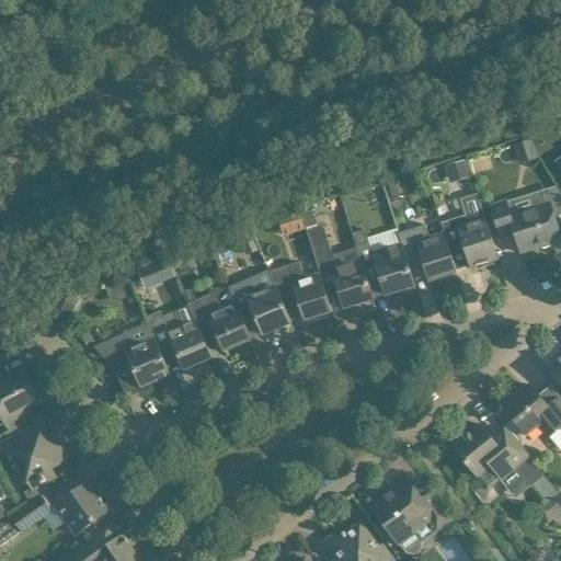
[(538,158),(533,140),(513,146),(518,164),(538,158)]
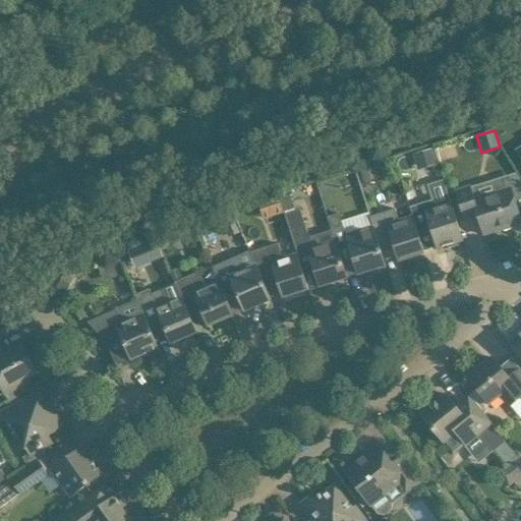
[(438,161),(433,150),(416,155),(420,166),(438,161)]
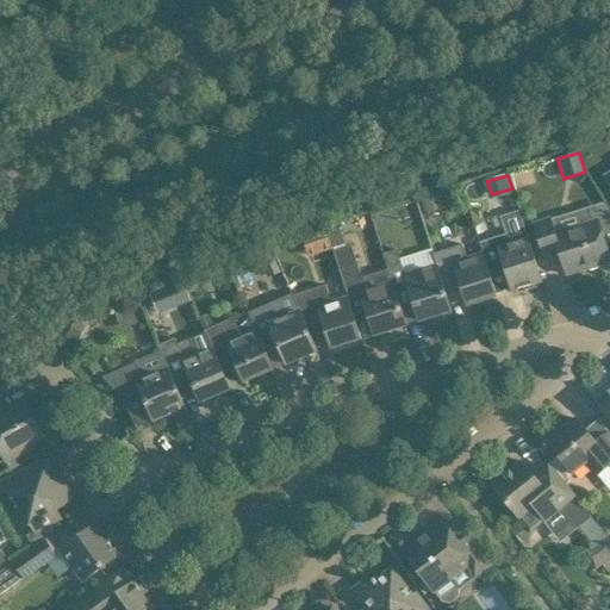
[(444,207),(440,193),(422,199),(425,213),(444,207)]
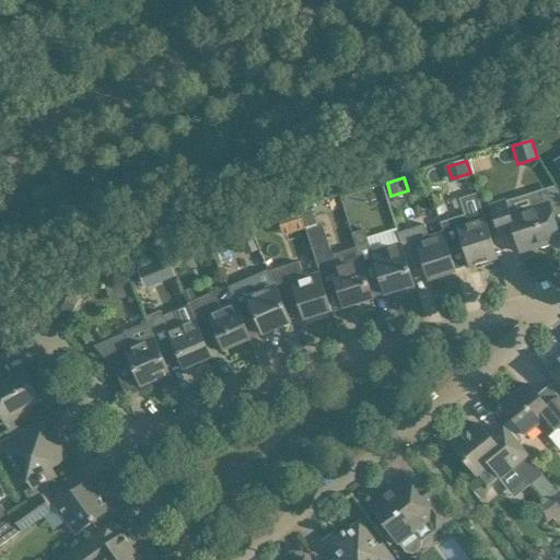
[(490,208),(492,216),(500,236),(513,232),(520,253),(537,247),(541,249),(550,246),(552,242),(559,240),(559,237),(553,219),(548,203),(509,217),(504,202),(490,208)]
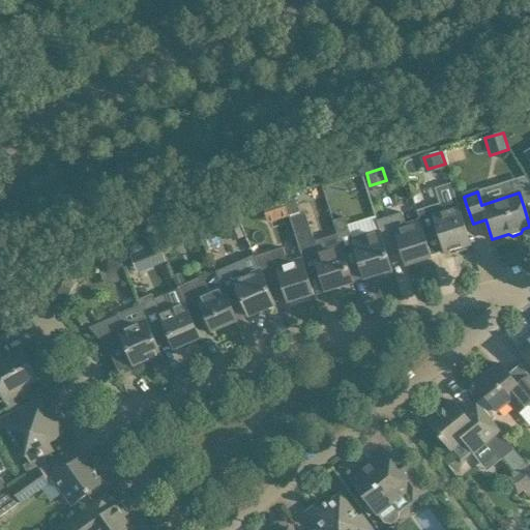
[(300,249),(303,260),(307,272),(319,269),(326,292),(336,288),(339,292),(350,288),(349,285),(353,283),(350,274),(342,247),(317,255),(314,245),(315,244),(305,212),(300,214),(295,199),(286,202),(290,218),(300,249)]
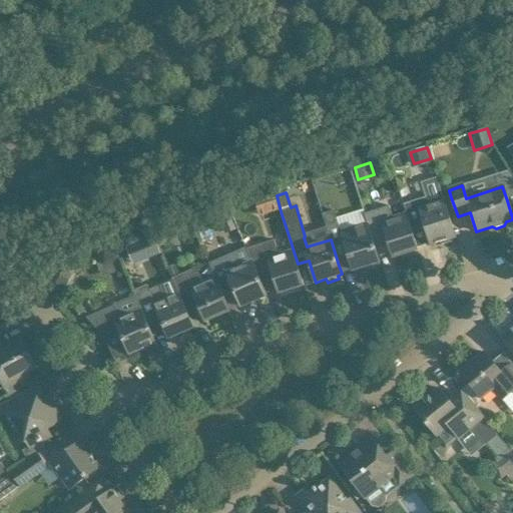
[(404,205),(407,214),(411,229),(424,225),(431,245),(440,242),(441,245),(454,241),(453,238),(456,237),(450,218),(444,201),(429,206),(427,198),(404,205)]
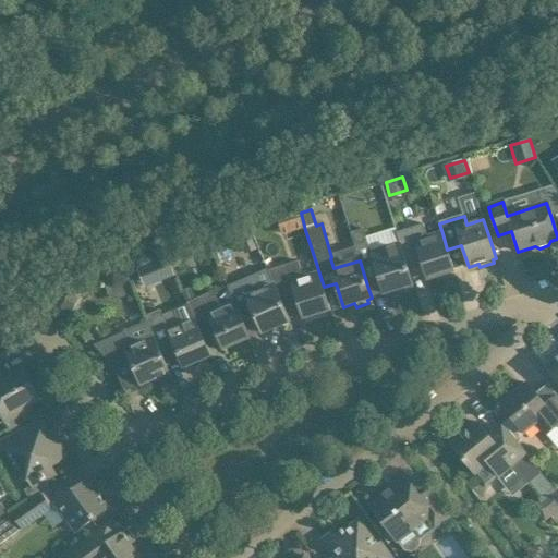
[(424,225),(397,233),(400,243),(407,266),(421,262),(427,280),(437,277),(440,279),(449,276),(451,273),(455,271),(447,250),(443,233),(427,238),(424,225)]
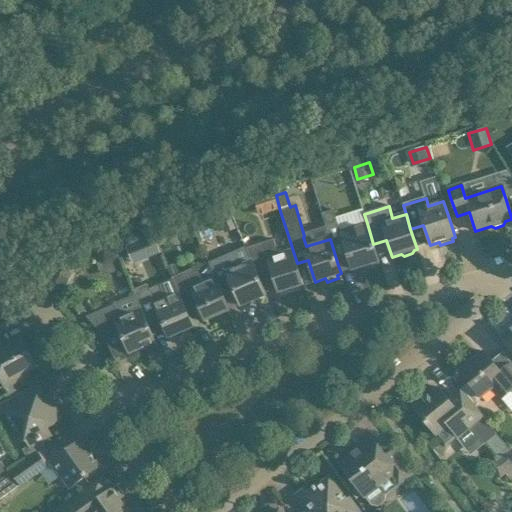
[(322,214),(330,239),(338,265),(350,262),(352,270),(364,266),(375,266),(376,262),(379,261),(373,244),(367,223),(364,214),(362,209),(336,217),(334,210),(322,214)]
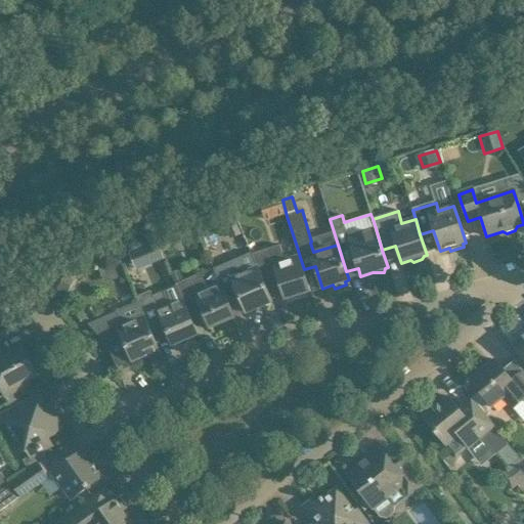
[(243,233),(234,215),(221,220),(229,238),(243,233)]
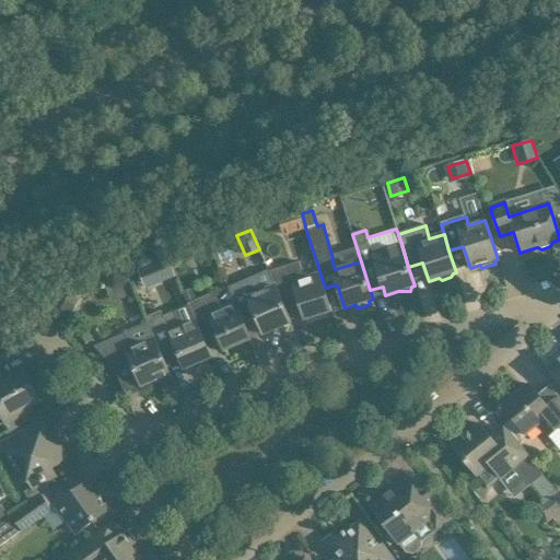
[(166,256),(138,268),(146,287),(174,276),(166,256)]
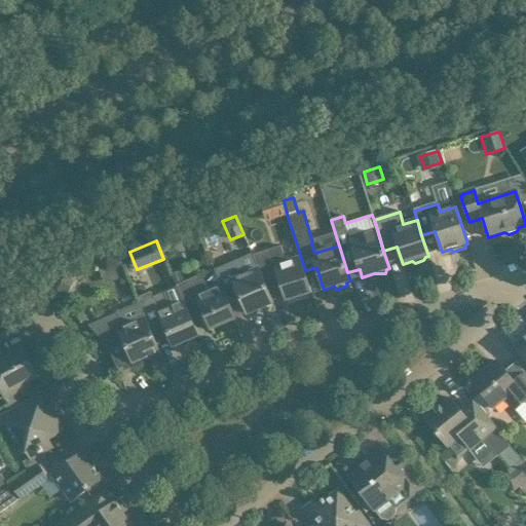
[(253,256),(259,269),(273,265),(285,301),(311,293),(305,270),(301,258),(286,262),(282,247),(253,256)]
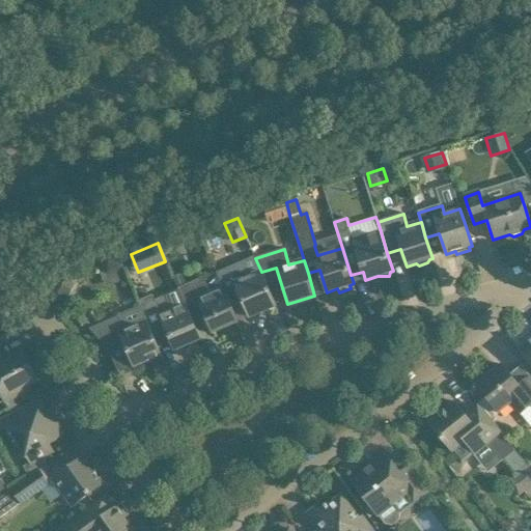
[(276,306),(261,272),(255,258),(254,257),(217,273),(223,288),(229,302),(241,297),(249,317),(276,306)]
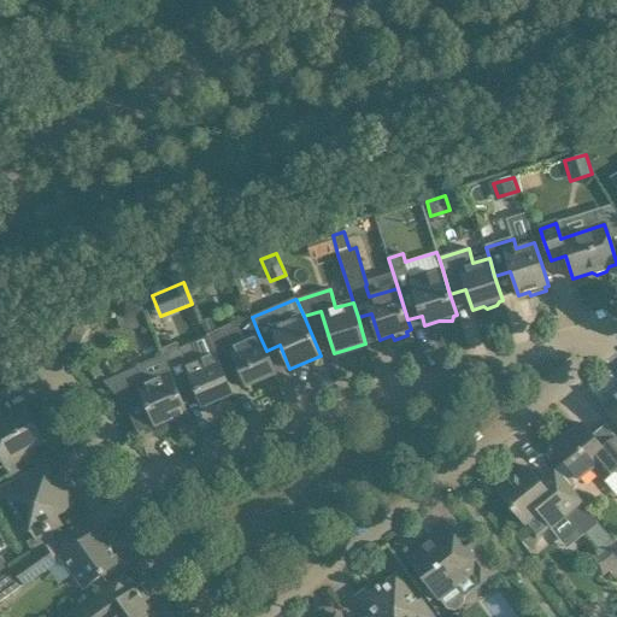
[(201,322),(206,335),(216,331),(211,318),(201,322)]
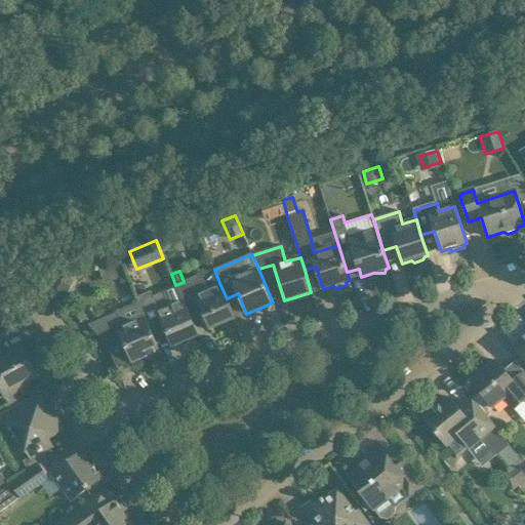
[(175,285),(183,300),(188,313),(200,307),(210,329),(235,319),(227,298),(220,285),(207,290),(200,275),(184,282),(175,285)]
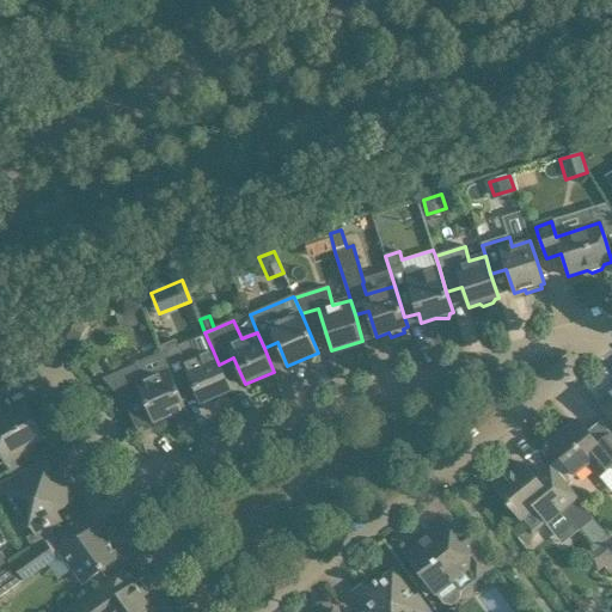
[(86,326),(77,322),(74,322),(74,323),(66,340),(78,344),(86,326)]
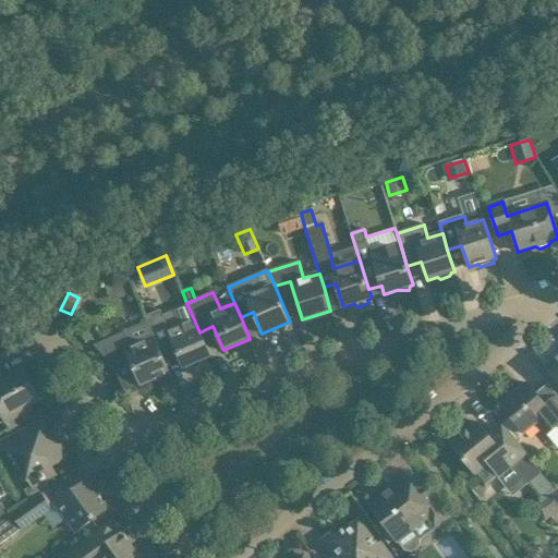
[(145,316),(148,323),(159,350),(173,343),(183,367),(210,356),(199,332),(194,319),(180,326),(173,311),(162,316),(160,311),(145,316)]
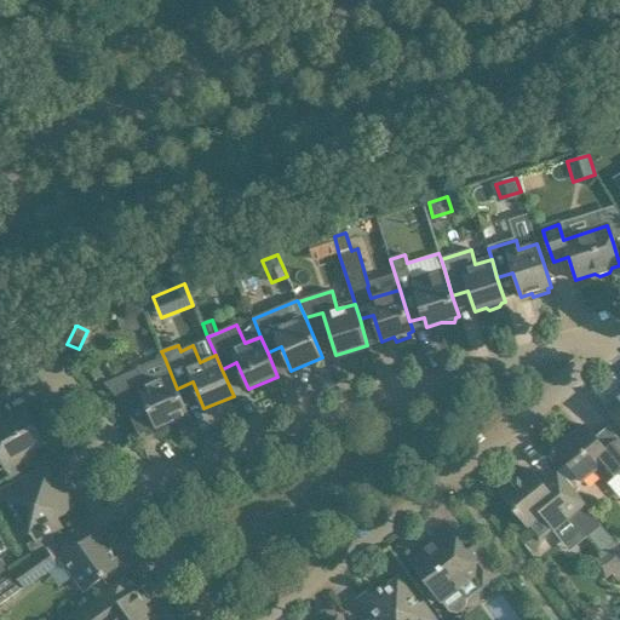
[(177,389),(165,359),(138,369),(116,379),(104,384),(127,411),(144,403),(155,430),(189,415),(177,389)]
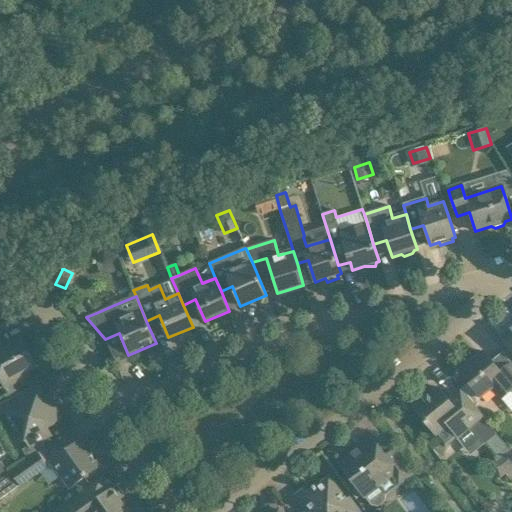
[(511,351),(511,328),(500,338),(511,351)]
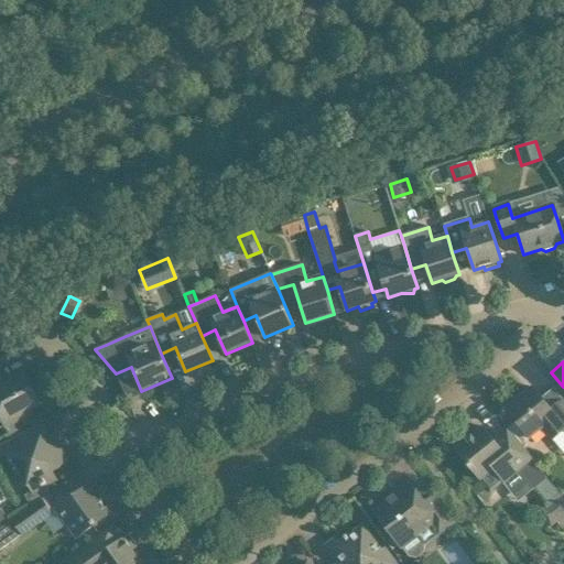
[(0,378),(0,418),(6,429),(8,427),(26,416),(25,412),(40,403),(23,373),(3,384),(0,378)]
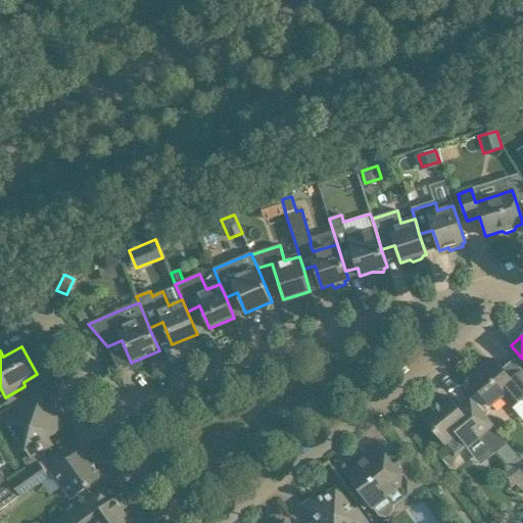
[(514,409),(522,401),(522,400),(522,372),(511,380),(493,360),(469,380),(481,395),(491,408),(505,396),(514,409)]
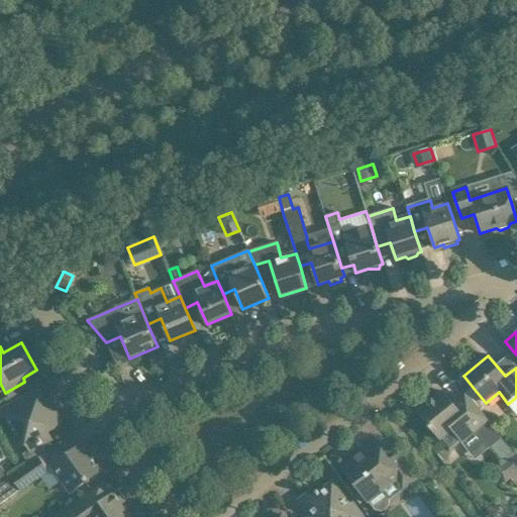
[(417,412),(440,440),(449,452),(475,432),(488,448),(491,446),(502,461),(500,463),(509,474),(511,473),(516,480),(516,457),(487,421),(481,413),(464,394),(451,404),(442,392),(417,412)]
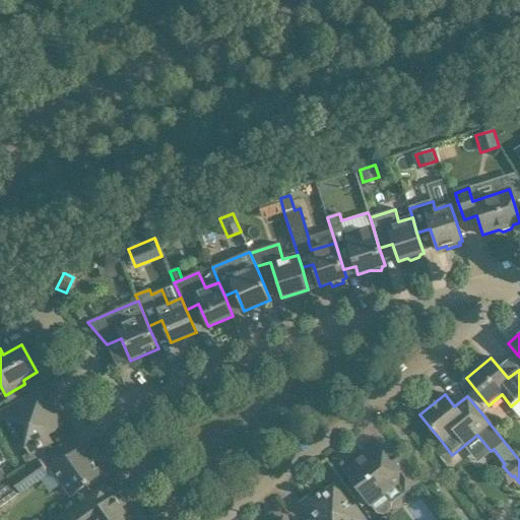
[(34,396),(16,406),(0,415),(0,416),(13,440),(20,436),(29,453),(51,442),(47,435),(60,427),(51,409),(44,413),(34,396)]
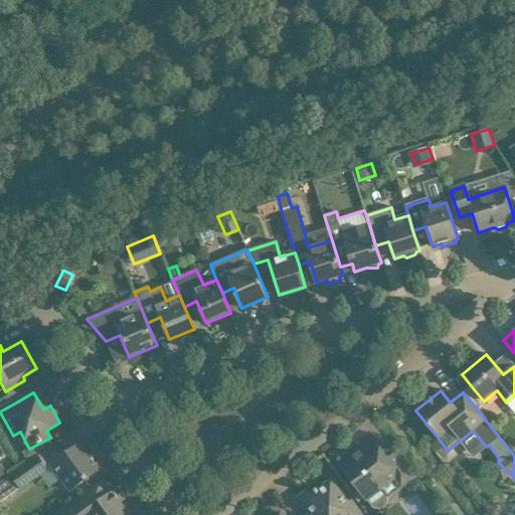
[(48,450),(29,464),(0,484),(0,502),(20,489),(52,466),(70,491),(83,482),(100,470),(89,454),(93,452),(86,441),(57,462),(48,450)]
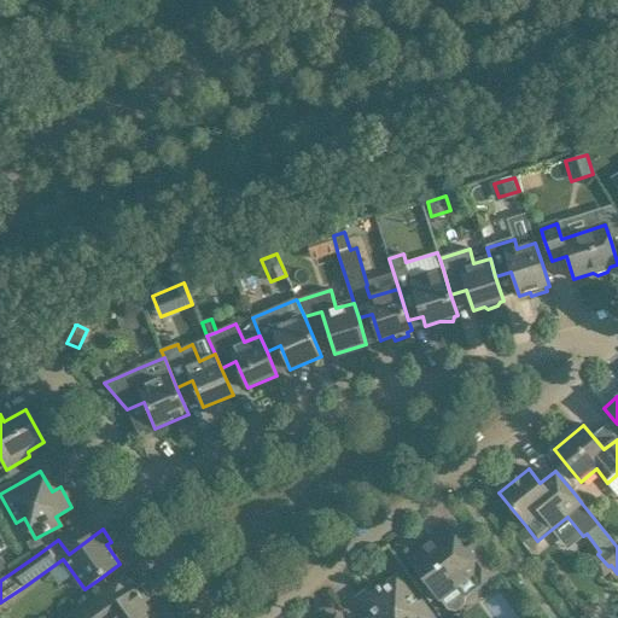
[(439,600),(441,600),(448,608),(455,610),(465,604),(465,594),(459,587),(474,575),(482,586),(499,573),(477,544),(465,553),(449,532),(424,551),(420,551),(413,555),(413,559),(410,561),(439,600)]
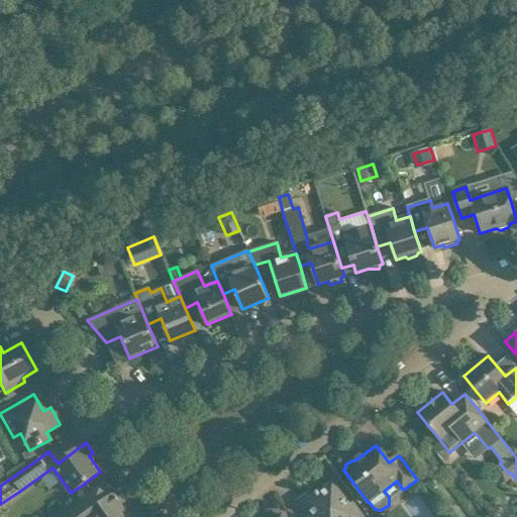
[(300,501),(312,516),(311,516),(362,516),(352,504),(349,507),(344,500),(332,484),(320,494),(318,491),(316,493),(315,491),(300,501)]
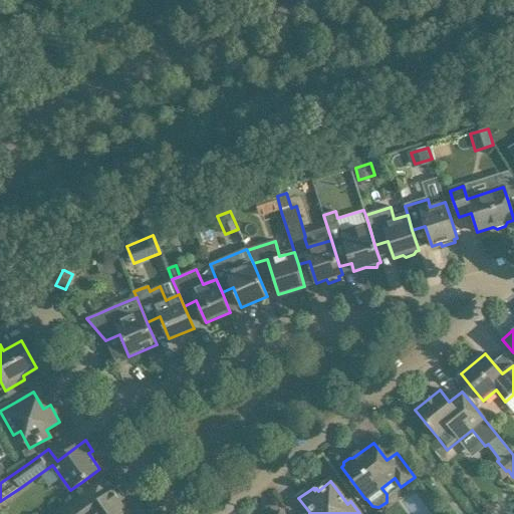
[(129,513),(120,502),(124,499),(116,488),(102,498),(93,486),(53,513),(129,513)]
